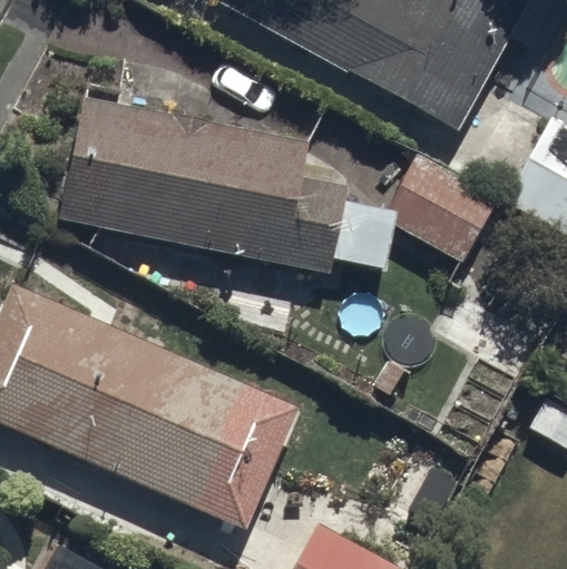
[(225,0),(456,129),(527,0),(225,0)]
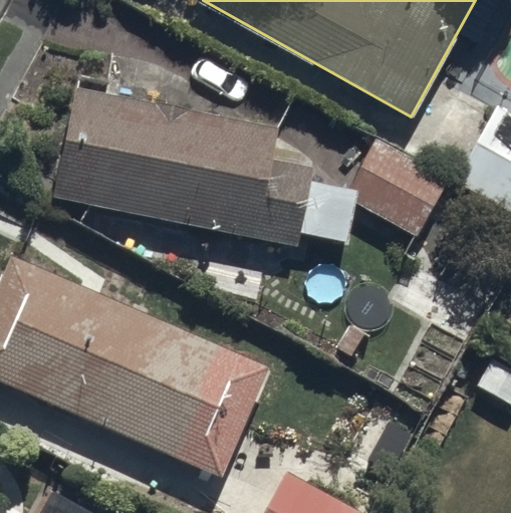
[(53,197),(295,248),(319,140),(76,87),(53,197)]
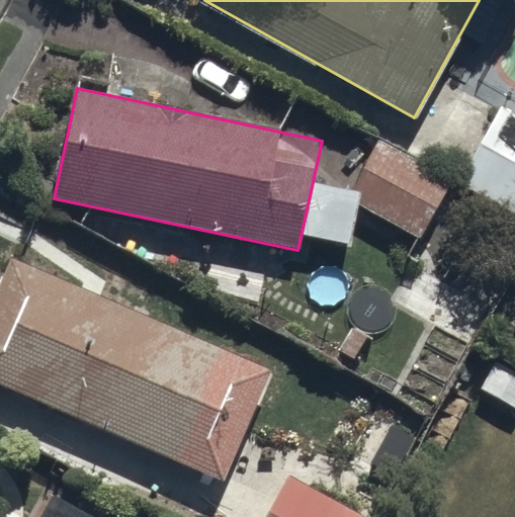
[(375,145),(344,201),(420,243),(451,186),(375,145)]
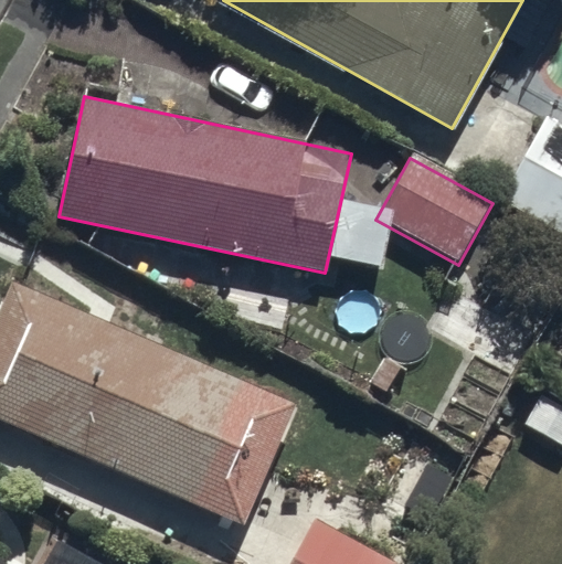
[(0,302),(0,421),(245,524),(297,403),(10,280),(0,302)]
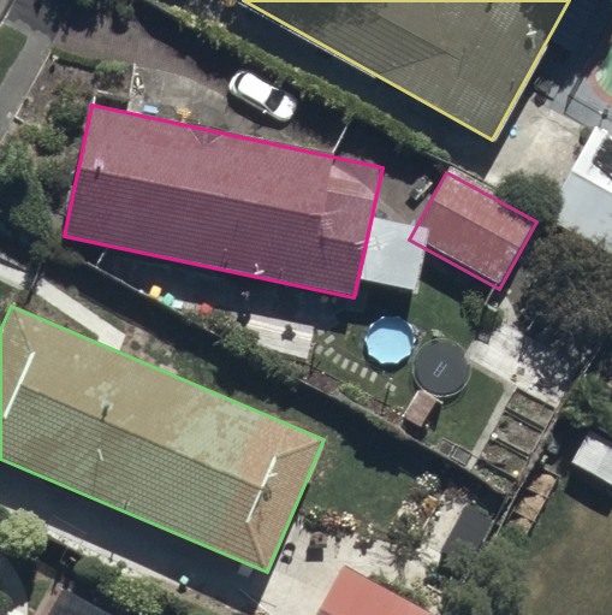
[(425,614),(342,571),(318,614),(425,614)]
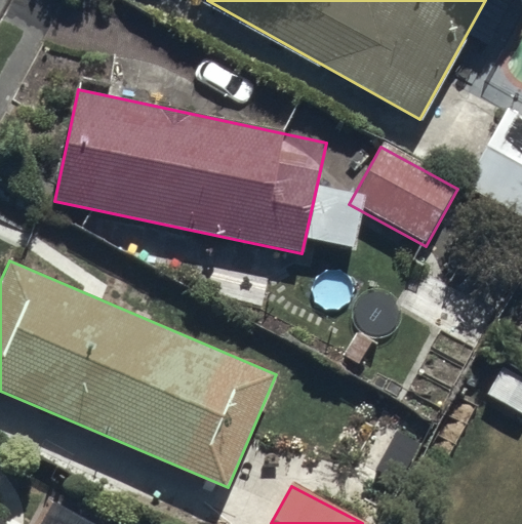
[(96,523),(54,498),(38,523),(96,523)]
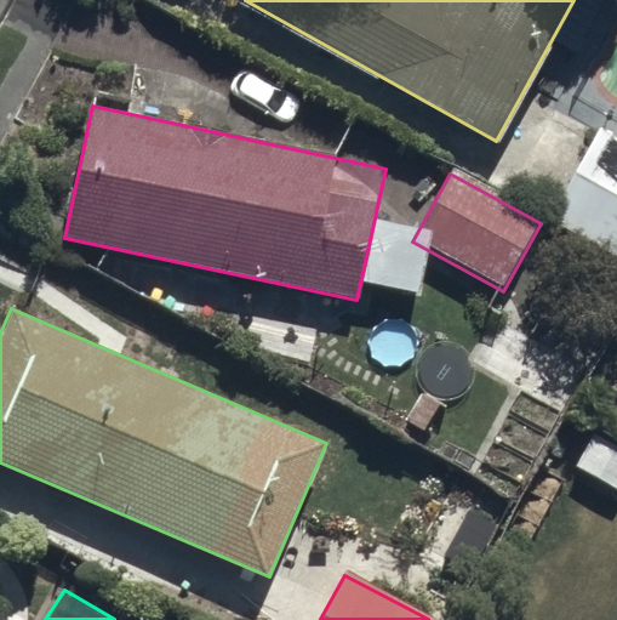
All buildings are outlined.
